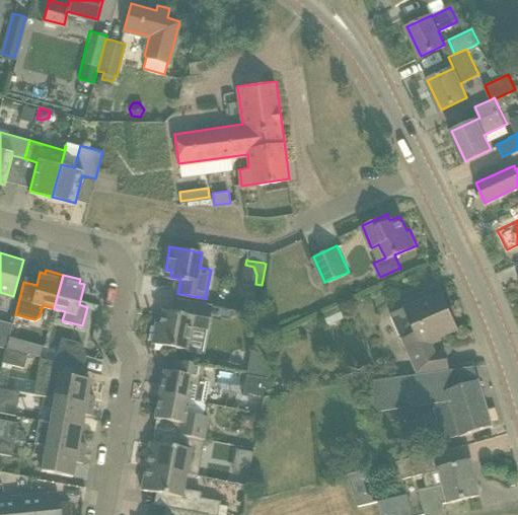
[(391,312),(418,372),(449,368),(446,352),(436,353),(432,344),(442,340),(440,335),(457,327),(443,294),(435,298),(433,293),(391,312)]
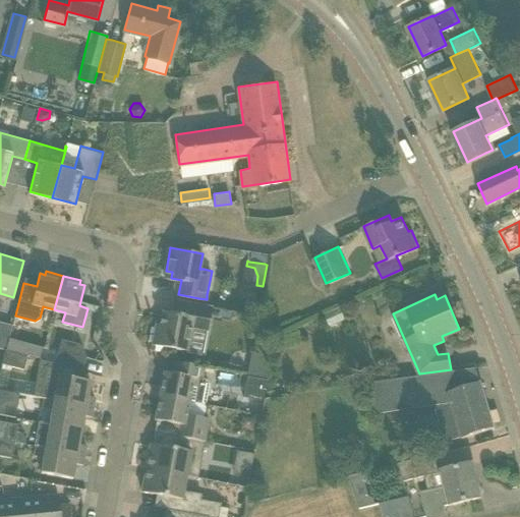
[(153,343),(187,349),(191,326),(208,329),(213,304),(180,298),(177,312),(163,309),(161,323),(157,323),(153,343)]
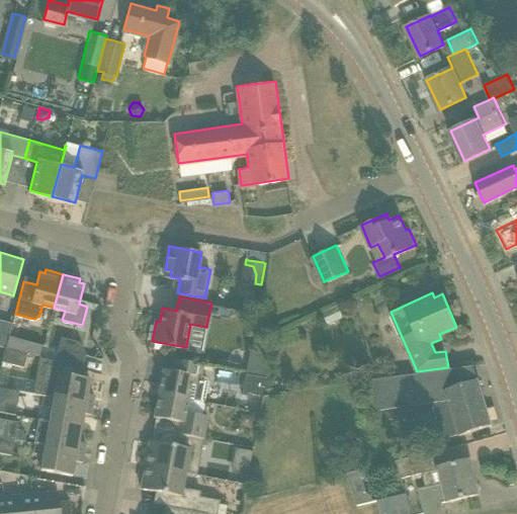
[(0,321),(0,342),(4,344),(9,324),(0,321)]
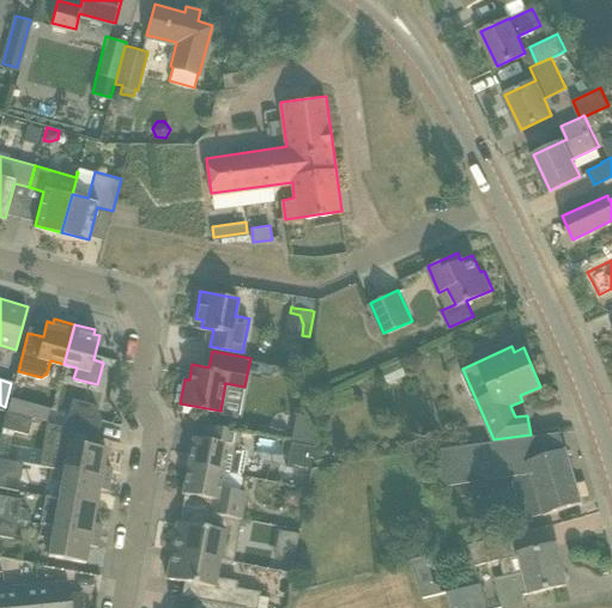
[(52,407),(40,403),(36,417),(48,419),(52,407)]
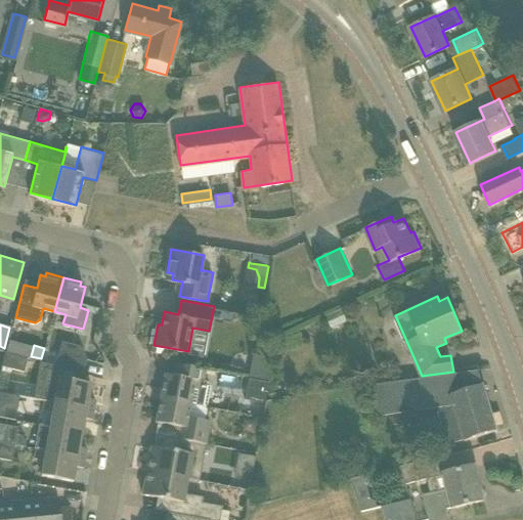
[(59,349),(55,364),(83,372),(87,357),(59,349)]
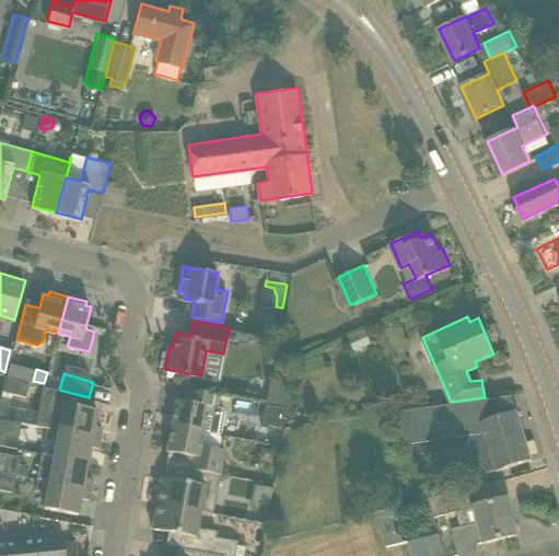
[(2,391),(25,396),(30,381),(7,375),(2,391)]
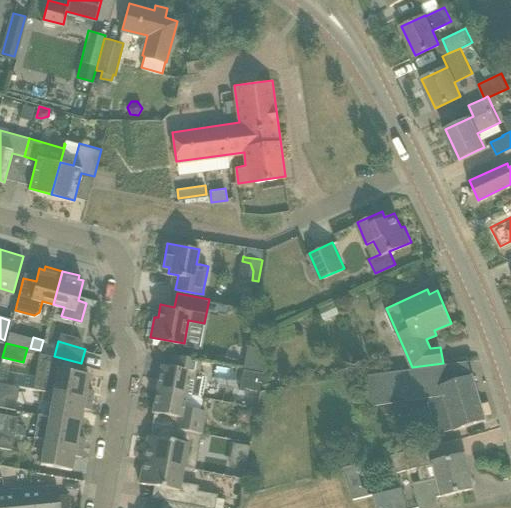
[(157,387),(203,395),(206,376),(202,371),(199,370),(201,359),(174,354),(172,366),(161,364),(157,387)]
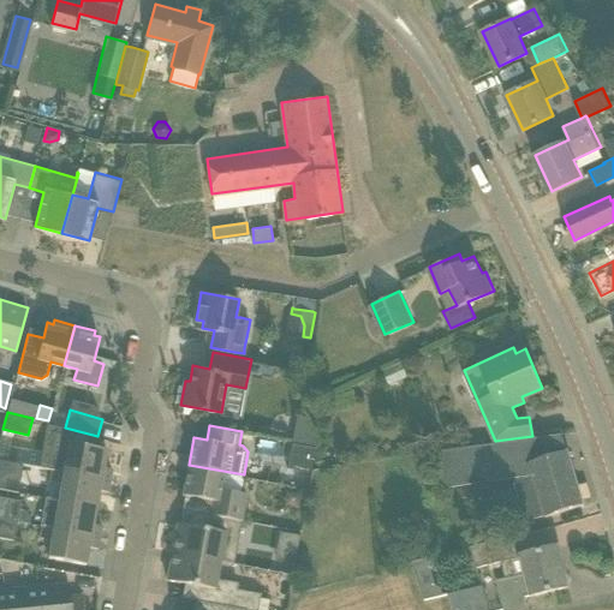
[(54,430),(47,466),(53,467),(111,478),(113,467),(105,465),(107,448),(77,442),(78,435),(54,430)]
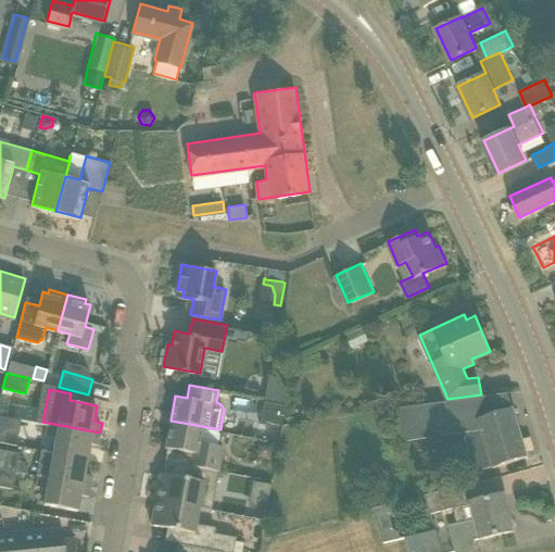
[(459,454),(465,473),(493,464),(493,465),(529,454),(514,405),(509,406),(505,391),(481,394),(448,399),(395,406),(401,440),(439,435),(465,431),(470,450),(459,454)]
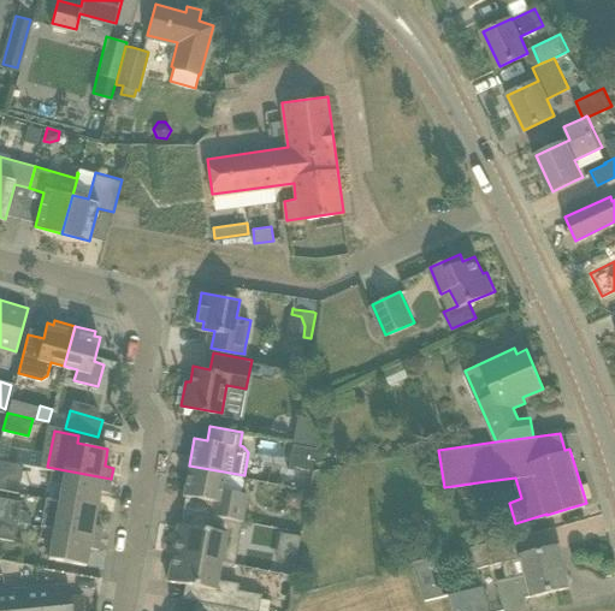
[(315,446),(293,443),(288,467),(311,472),(315,446)]
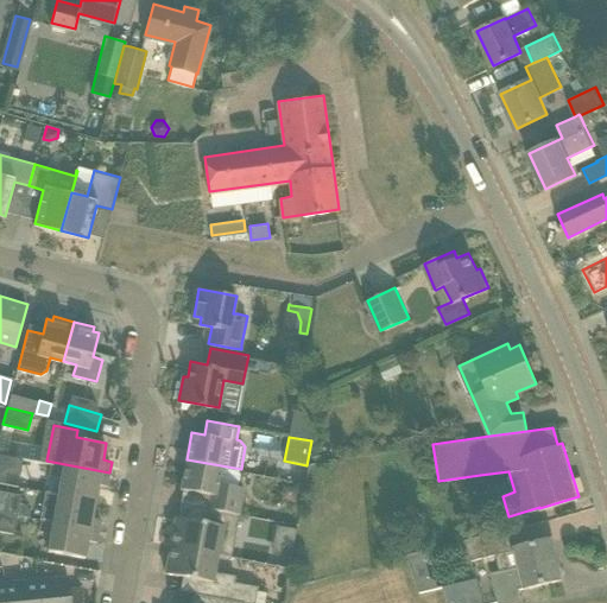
[(0,481),(18,484),(23,457),(19,456),(0,452),(0,481)]
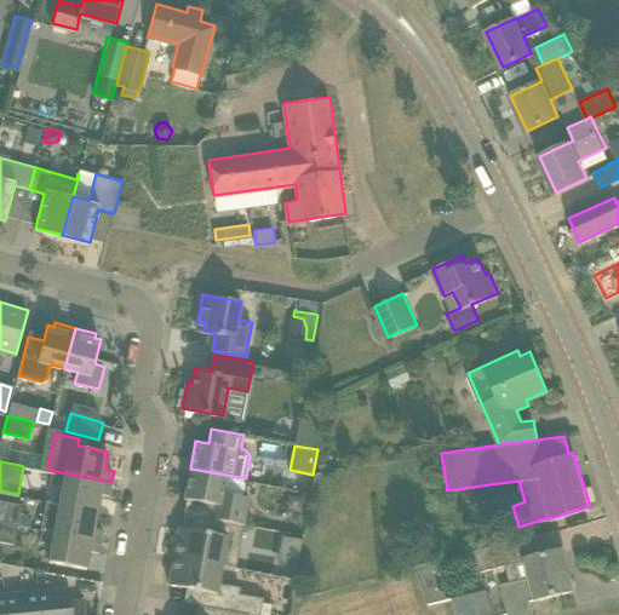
[(225,519),(244,523),(250,495),(242,494),(246,478),(190,469),(185,498),(215,503),(212,517),(225,519)]
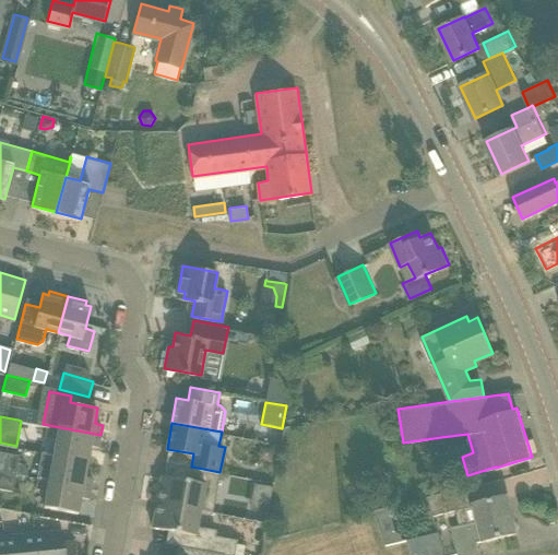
[(98,446),(101,435),(48,425),(47,436),(57,438),(54,453),(88,459),(91,444),(98,446)]
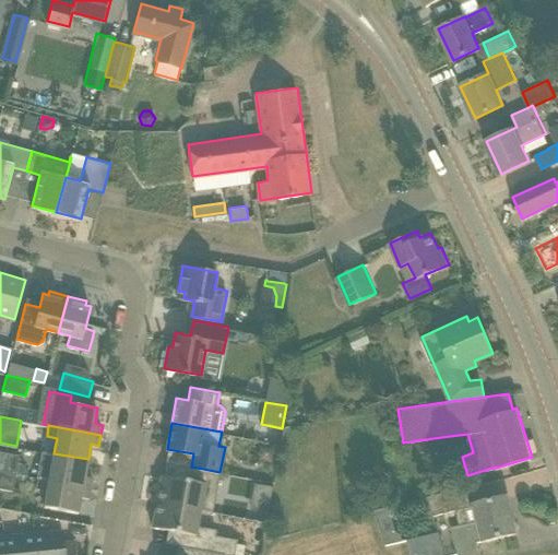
[(416,443),(419,460),(444,455),(441,437),(416,443)]
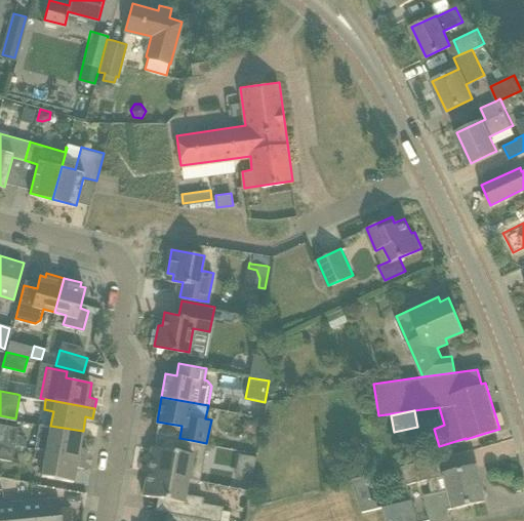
[(0,422),(0,441),(15,444),(17,434),(18,426),(0,422)]
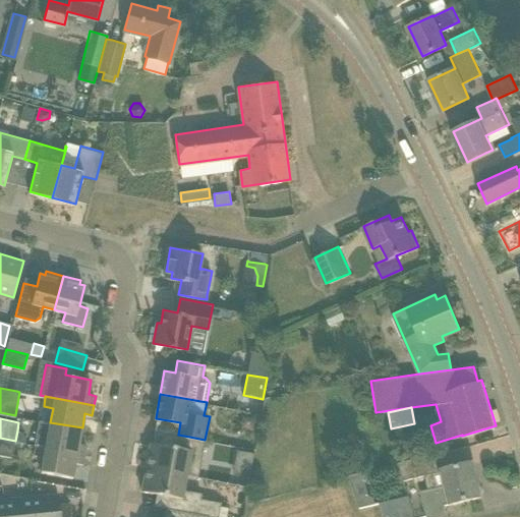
[(38,435),(37,445),(43,446),(51,447),(52,447),(69,450),(77,452),(84,453),(87,444),(79,443),(80,439),(82,428),(82,427),(50,422),(47,421),(41,420),(40,424),(38,435)]
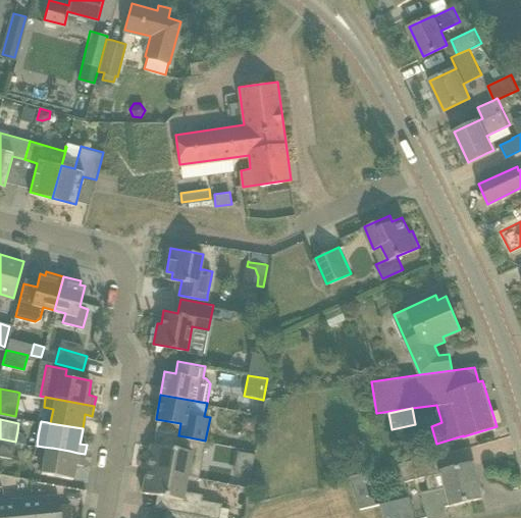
[(151,443),(147,467),(187,474),(191,454),(203,456),(205,441),(190,437),(188,450),(151,443)]
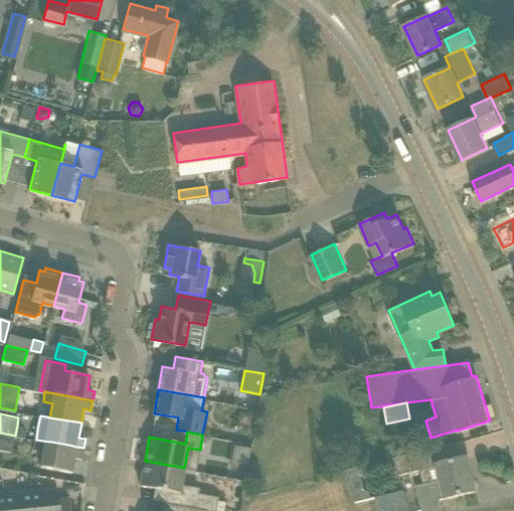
[(0,433),(0,449),(4,450),(12,451),(15,436),(0,433)]
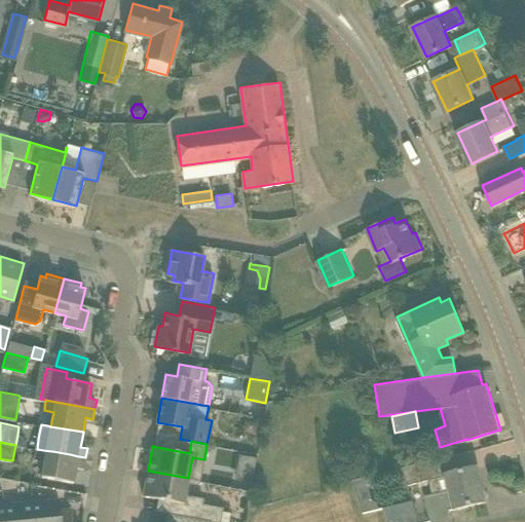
[(37,449),(35,458),(44,460),(42,476),(74,481),(77,467),(84,468),(85,457),(78,456),(70,454),(52,451),(51,451),(43,450),(37,449)]
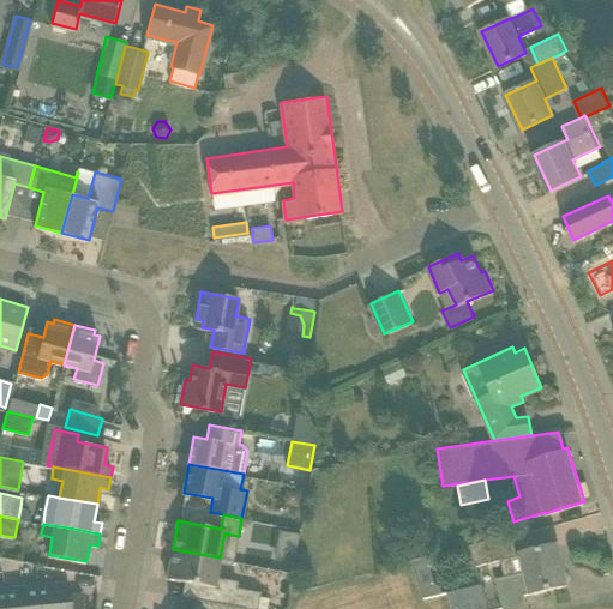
[(512,534),(470,544),(476,566),(500,559),(518,555),(517,554),(512,534)]
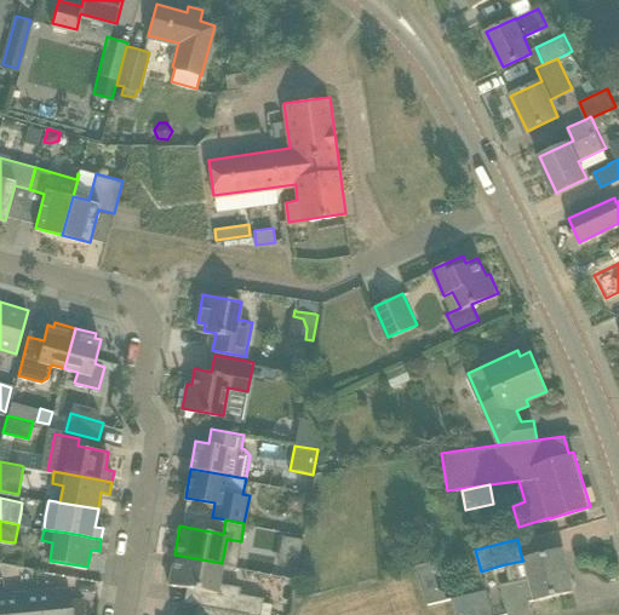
[(510,581),(502,584),(509,614),(531,614),(534,614),(531,599),(573,590),(563,549),(539,555),(527,558),(532,576),(510,581)]
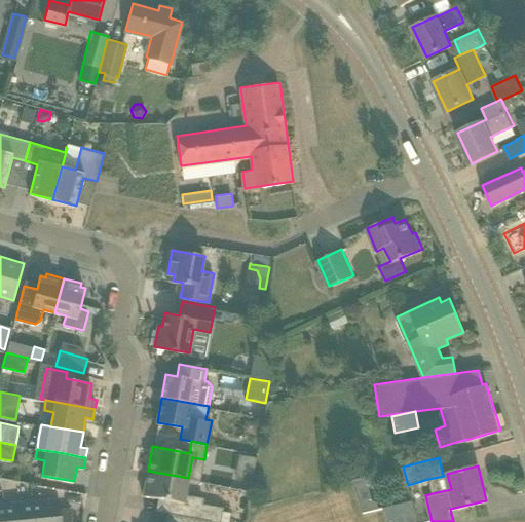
[(144,494),(184,502),(188,478),(148,471),(144,494)]
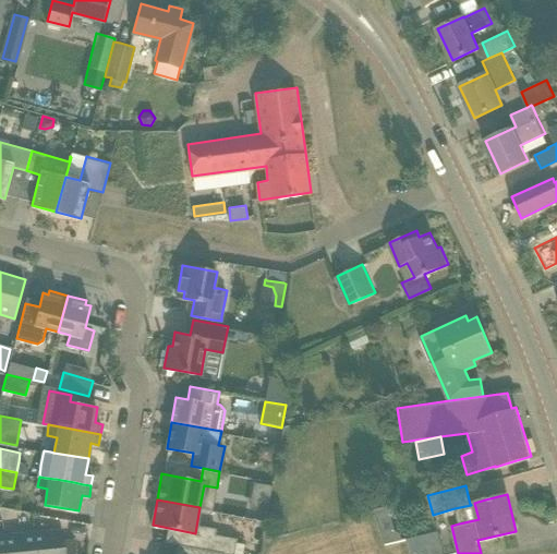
[(375,508),(386,544),(403,539),(401,532),(396,529),(394,519),(391,515),(396,509),(394,503),(375,508)]
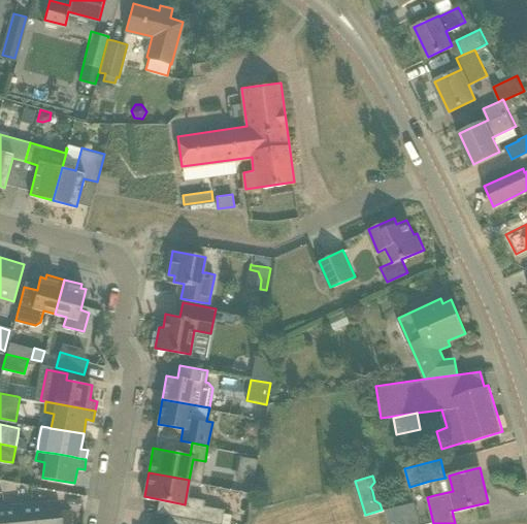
[(32,502),(33,523),(71,523),(70,510),(61,511),(60,499),(32,502)]
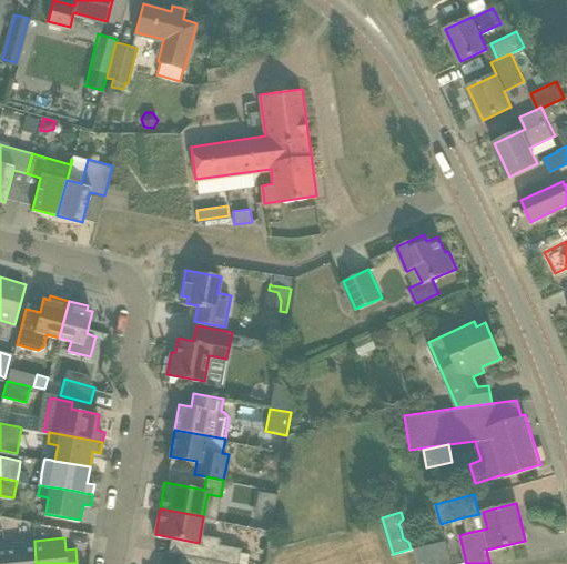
[(414,546),(417,563),(452,563),(446,539),(414,546)]
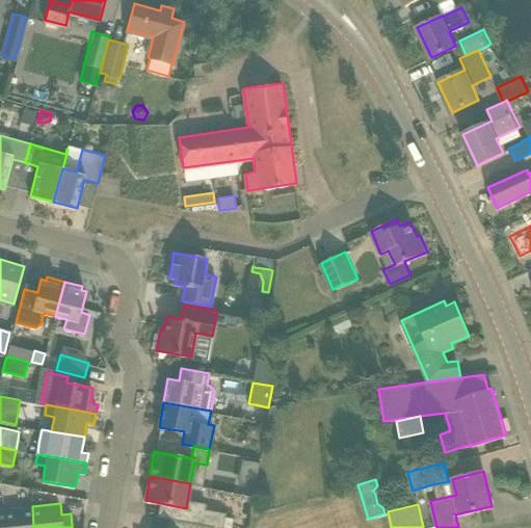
[(188,521),(223,527),(226,511),(191,505),(188,521)]
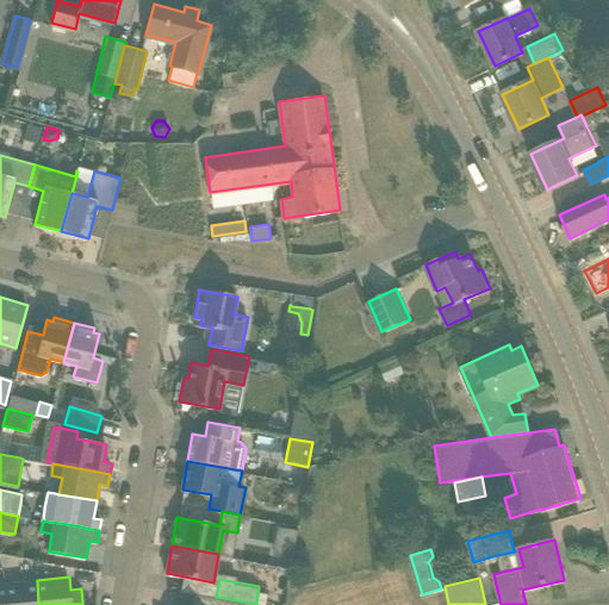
[(38,604),(37,580),(6,582),(7,604),(38,604)]
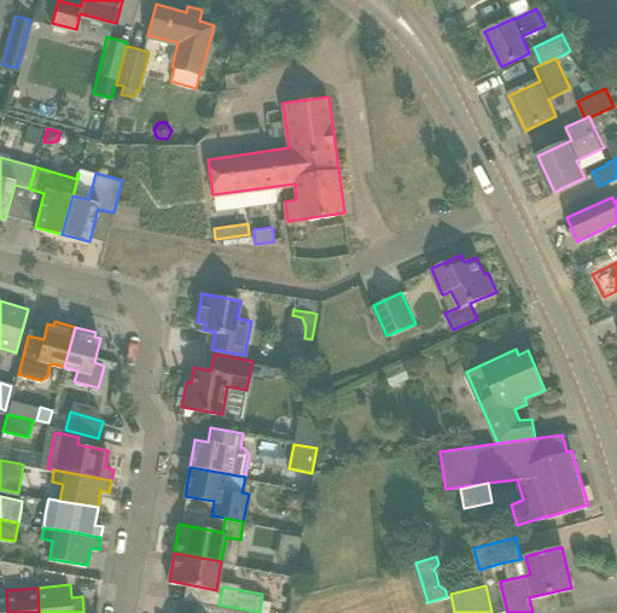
[(246,612),(249,611),(260,612),(219,605),(197,601),(195,612),(246,612)]
